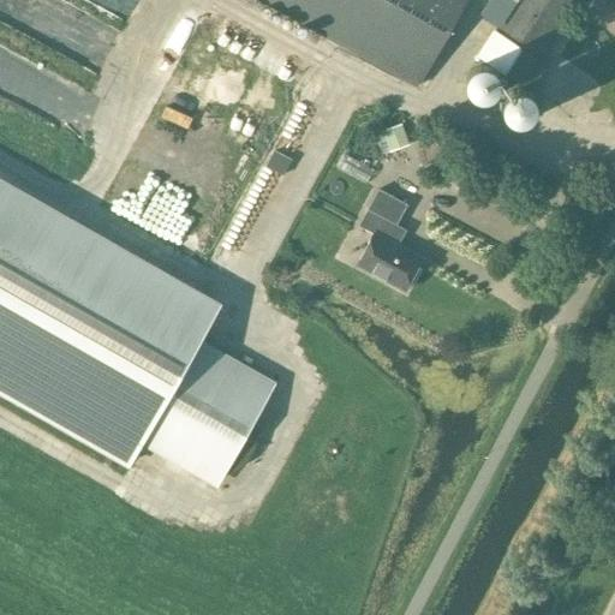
[(262,0),(417,87),(465,0),(262,0)]
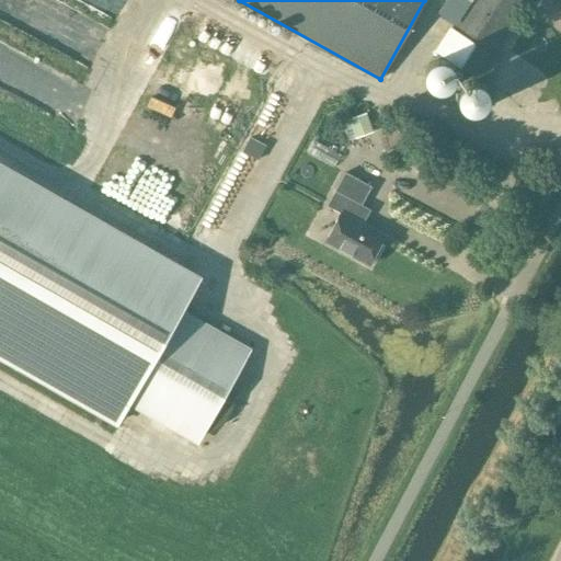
[(493,57),(528,0),(469,0),(436,50),(481,81),(496,59),(493,57)]
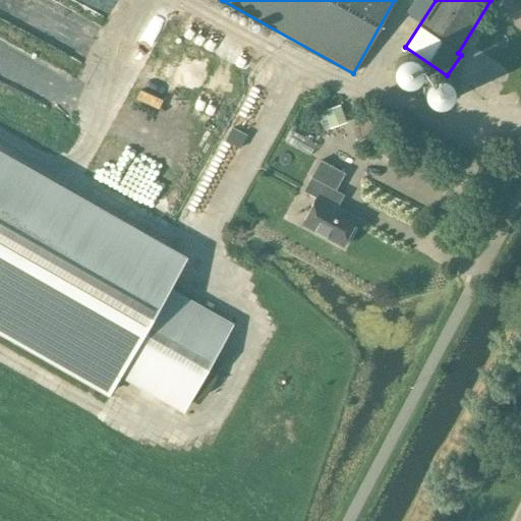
[(340,105),(325,110),(331,127),(346,121),(340,105)]
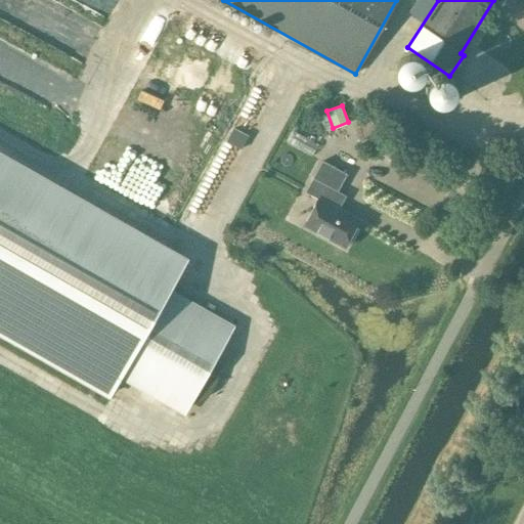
[(460,154),(451,167),(461,173),(469,159),(460,154)]
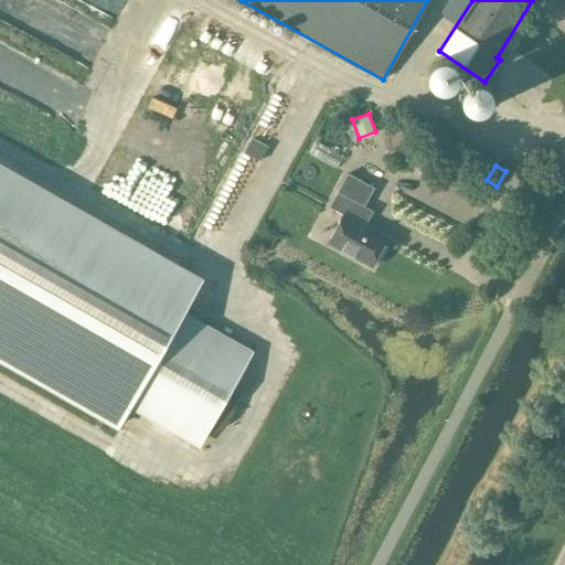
[(200,285),(0,170),(0,355),(120,425),(130,407),(195,445),(200,437),(215,432),(222,428),(227,423),(232,416),(235,406),(236,395),(235,375),(249,350),(184,312),(200,285)]
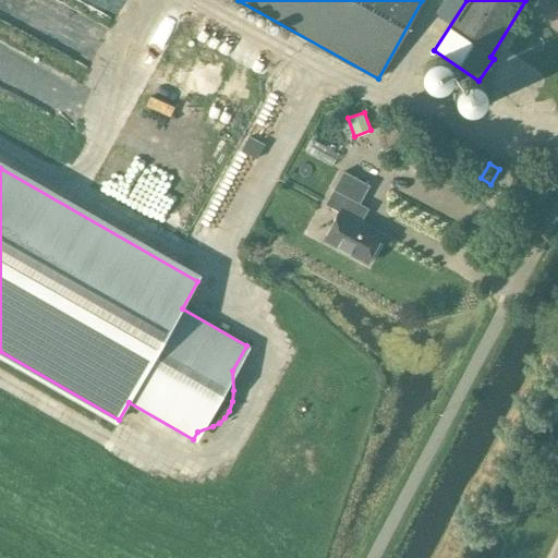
[(367,264),(384,233),(352,217),(370,185),(343,171),(325,204),(339,211),(324,240),(367,264)]
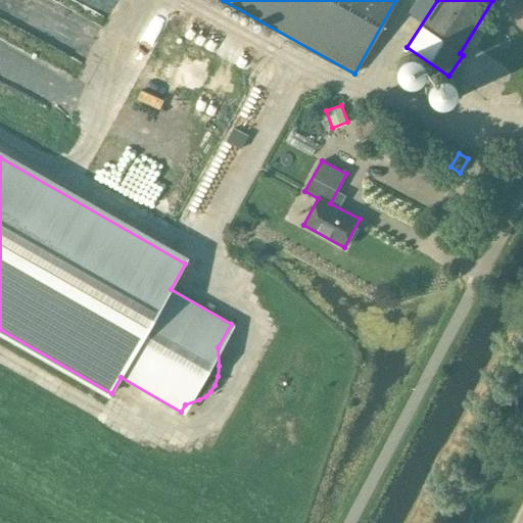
[(253,233),(252,236),(270,244),(271,242),(274,236),(256,227),(253,233)]
